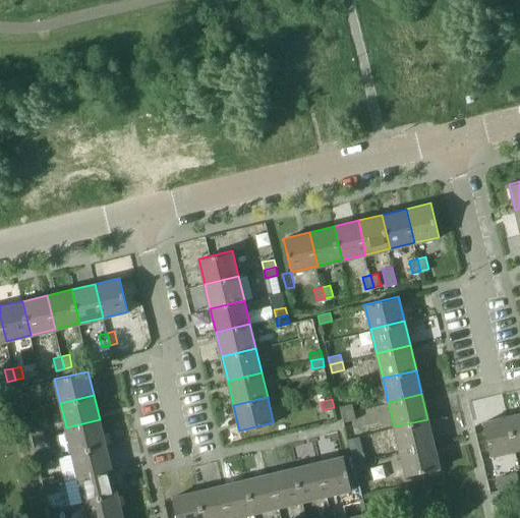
[(340,405),(342,413),(353,410),(352,403),(340,405)]
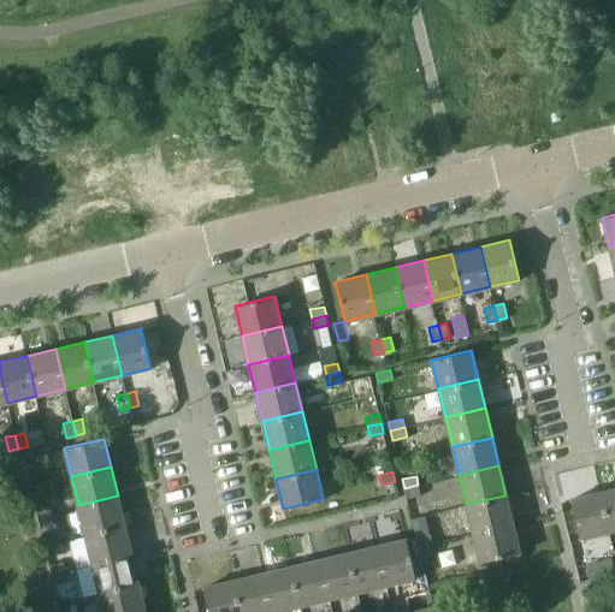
[(418,485),(404,488),(407,498),(420,494),(418,485)]
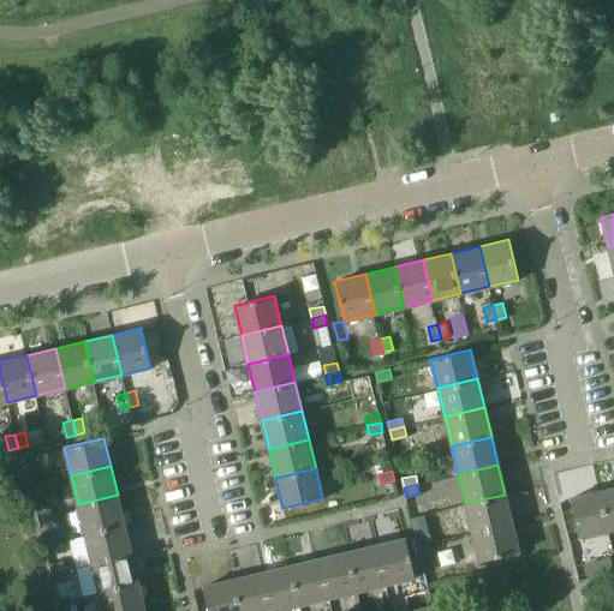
[(613,486),(600,490),(609,531),(613,528),(613,486)]
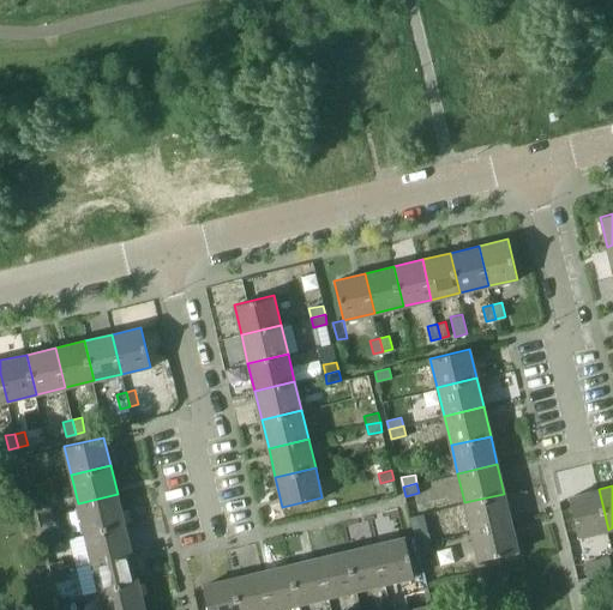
[(578,536),(608,530),(599,489),(569,496),(578,536)]
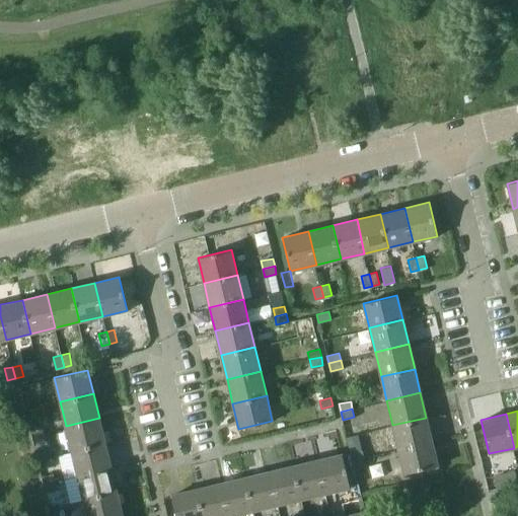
[(99,418),(66,426),(71,450),(104,442),(99,418)]
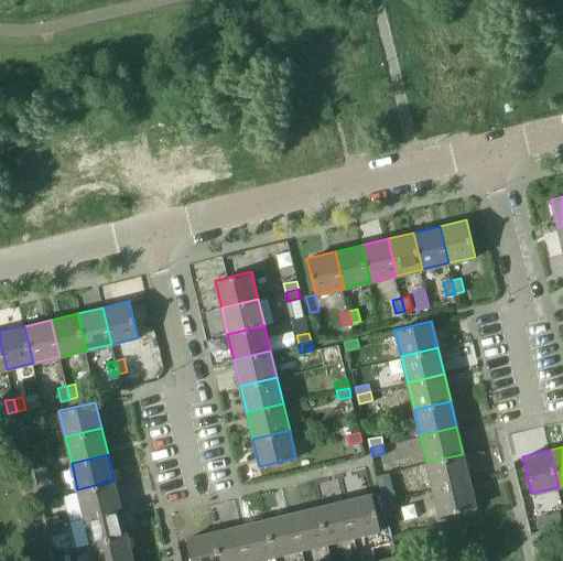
[(463,454),(426,462),(433,488),(469,479),(463,454)]
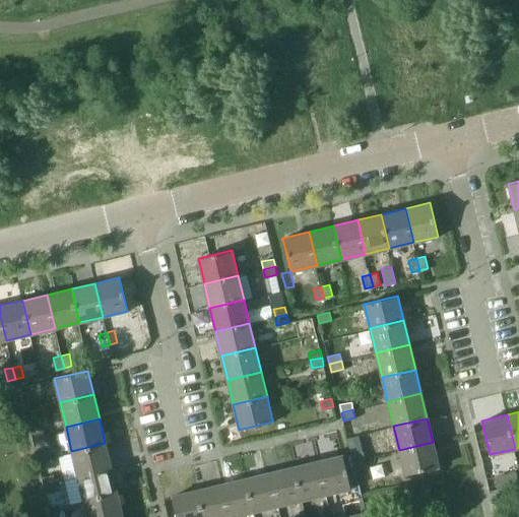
[(30,428),(31,435),(44,432),(42,425),(30,428)]
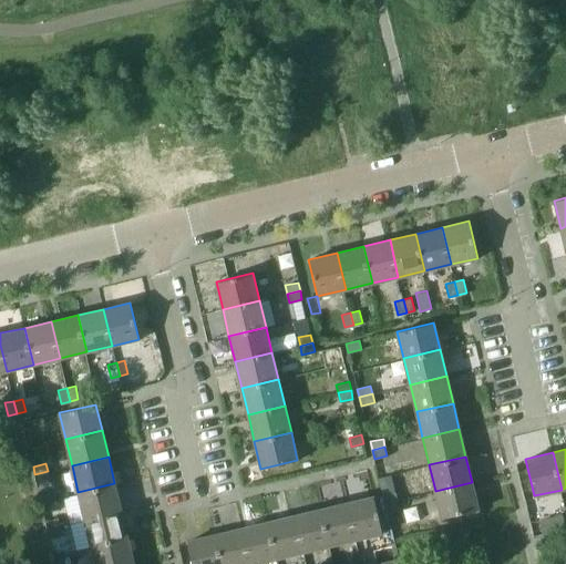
[(48,471),(34,474),(37,483),(50,481),(48,471)]
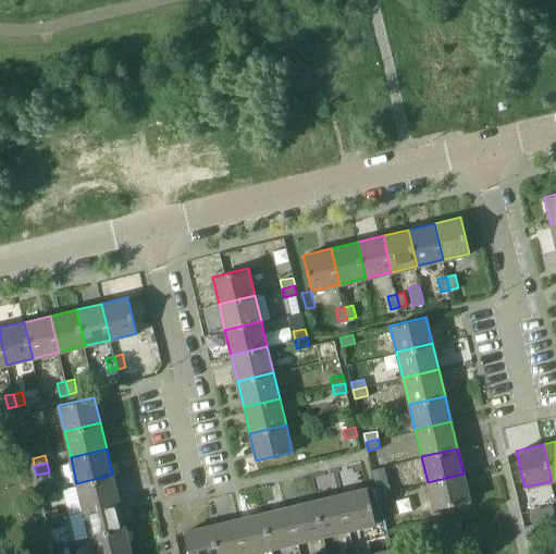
[(464,474),(428,482),(434,508),(470,500),(464,474)]
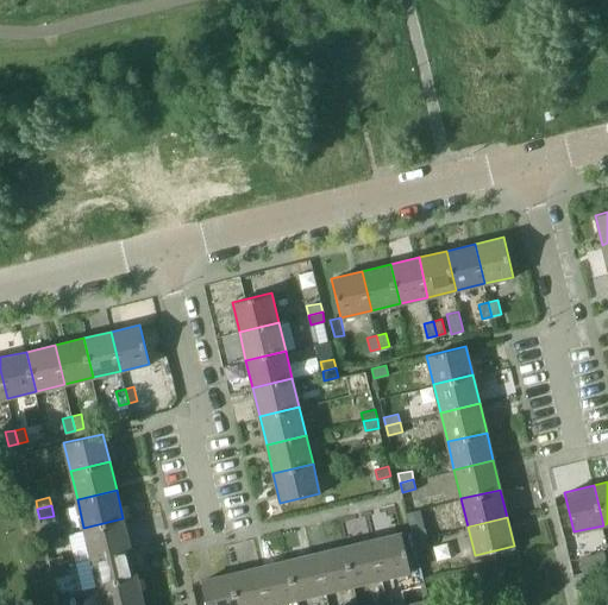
[(123,518),(83,528),(91,556),(130,547),(123,518)]
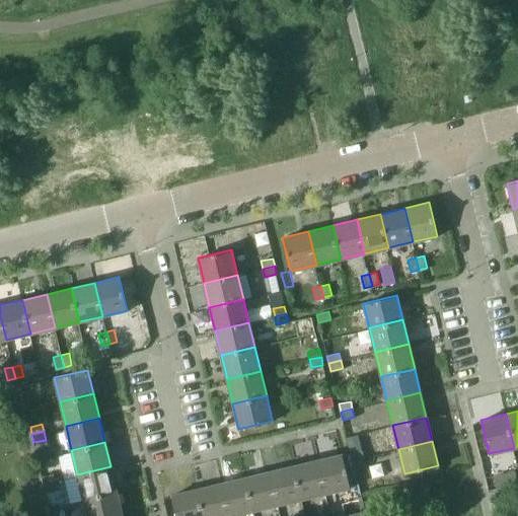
[(350,452),(352,460),(364,457),(362,449),(350,452)]
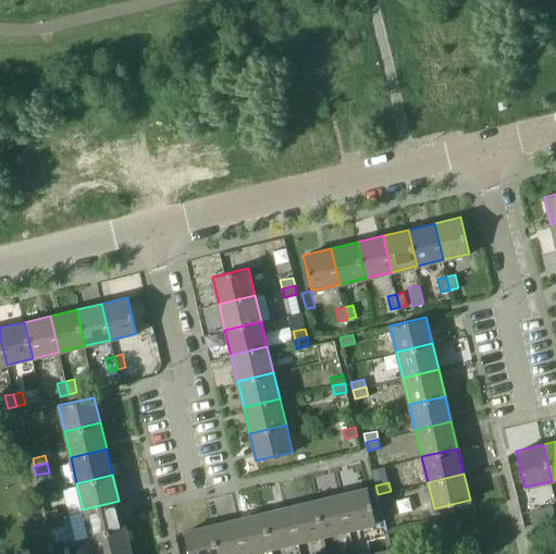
[(367,487),(341,493),(349,529),(375,522),(367,487)]
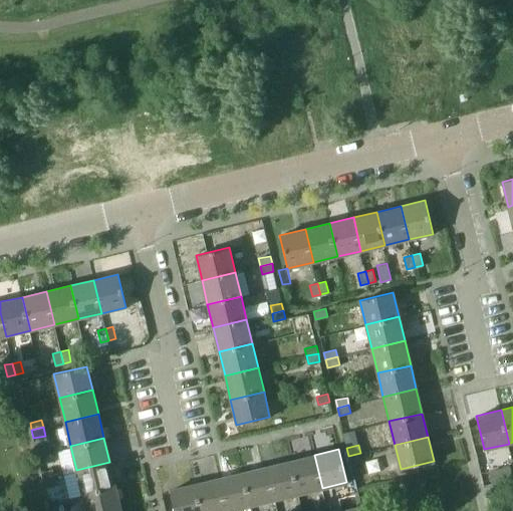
[(360,453),(348,456),(350,463),(362,461),(360,453)]
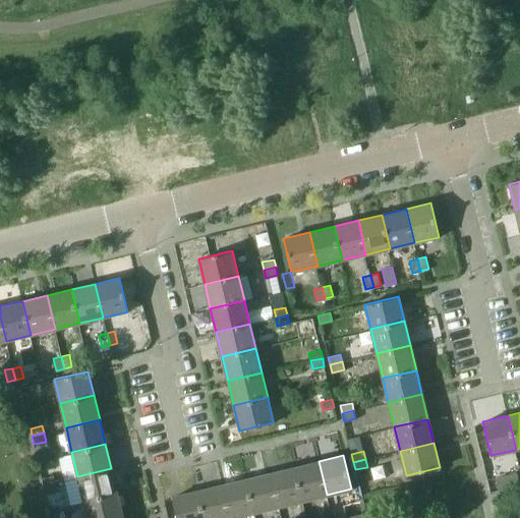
[(319,461),(295,467),(303,501),(327,495),(319,461)]
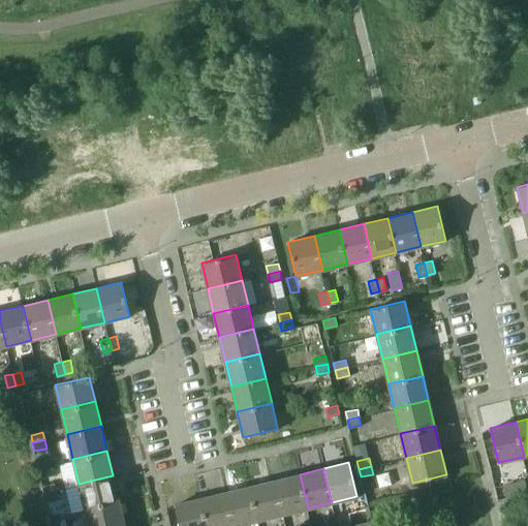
[(300,474),(274,481),(282,515),(308,508),(300,474)]
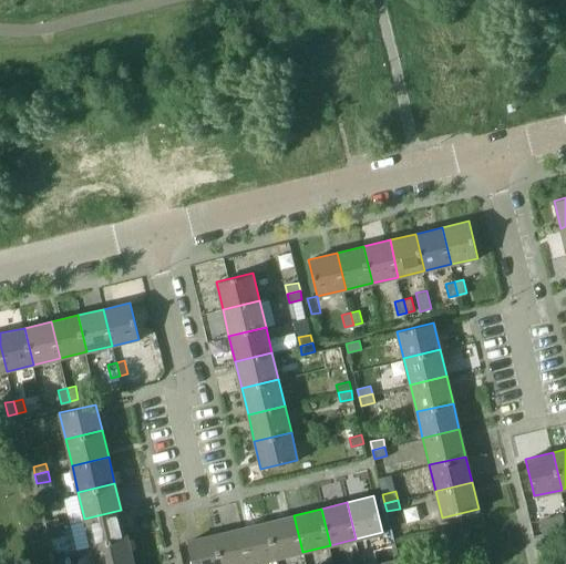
[(121,510),(84,519),(91,545),(127,536),(121,510)]
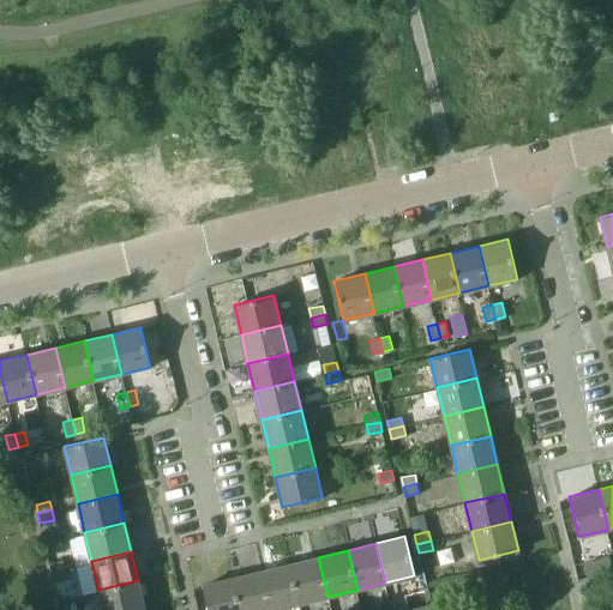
[(318,557),(290,563),(299,603),(328,597),(318,557)]
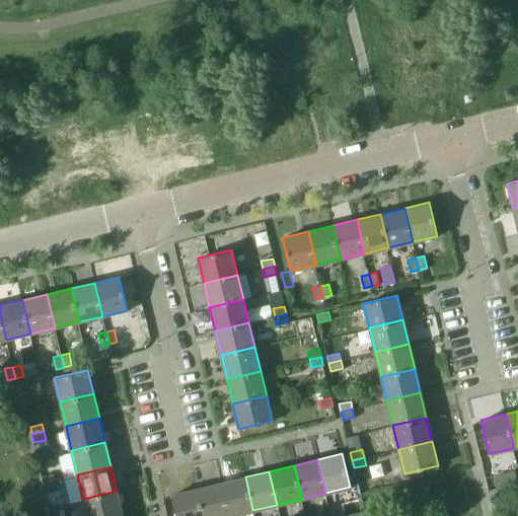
[(54,472),(42,475),(44,483),(55,480),(54,472)]
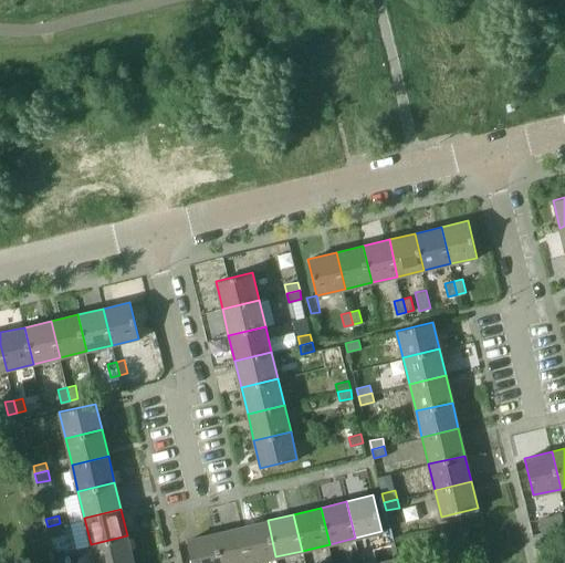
[(539,519),(542,532),(551,530),(547,517),(539,519)]
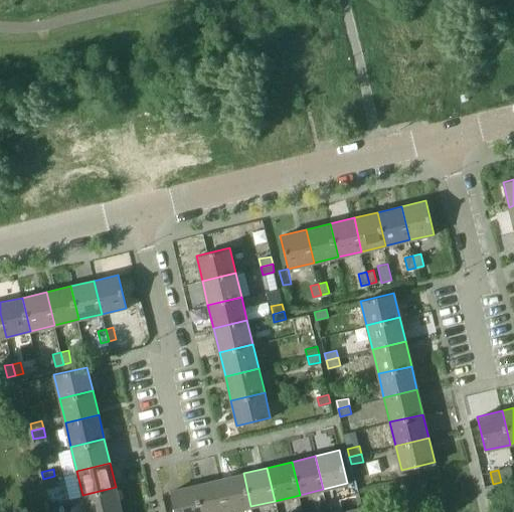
[(243,473),(218,479),(225,511),(226,511),(250,506),(243,473)]
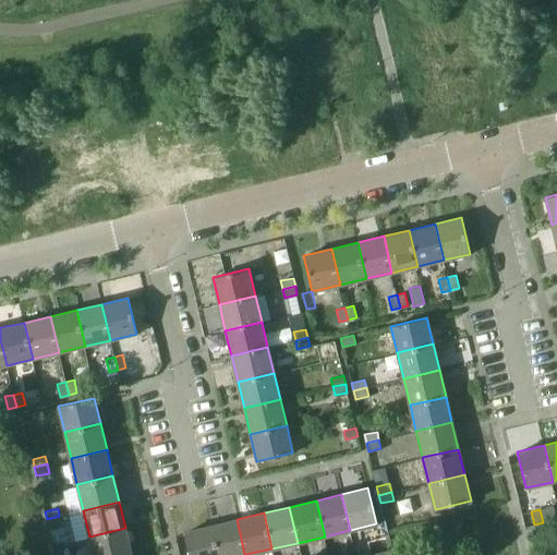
[(59,516),(47,519),(49,528),(61,525),(59,516)]
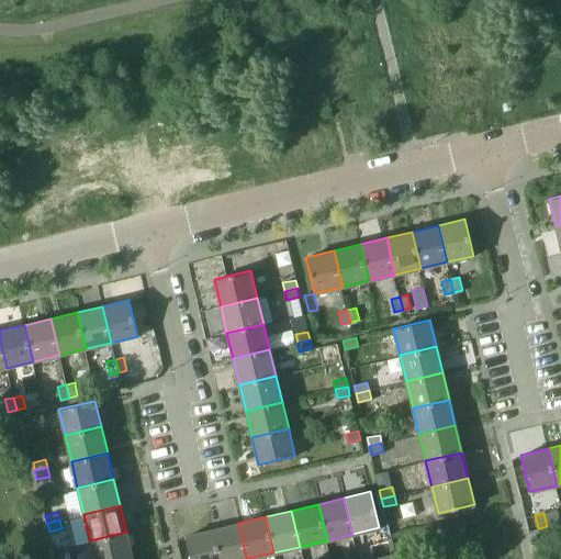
[(246,558),(238,523),(212,529),(219,558),(246,558)]
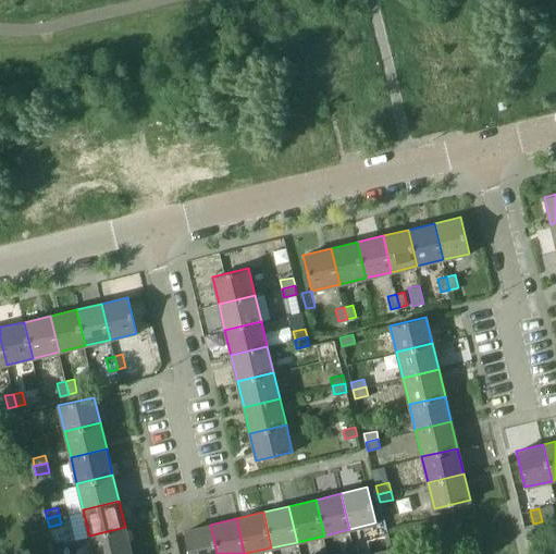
[(217,553),(210,525),(184,531),(189,553),(217,553)]
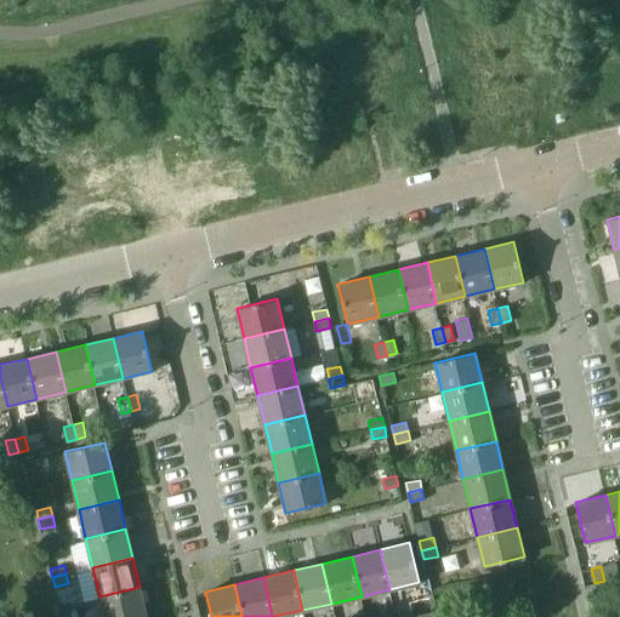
[(140,587),(100,596),(104,616),(140,616),(147,616),(140,587)]
